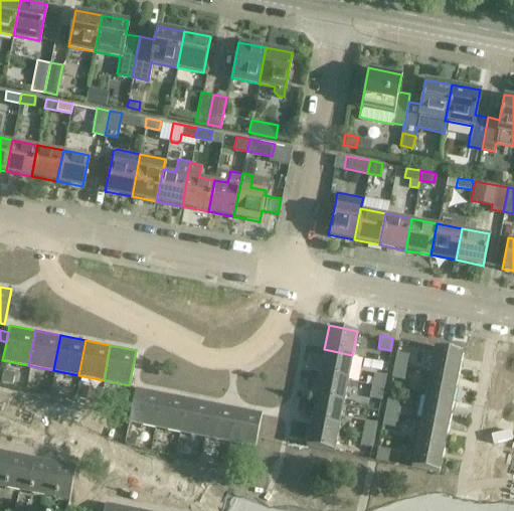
[(462,351),(434,346),(429,370),(457,376),(462,351)]
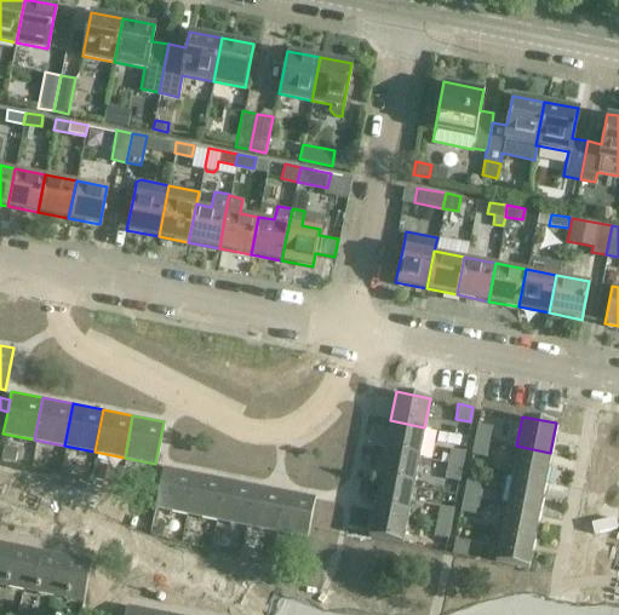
[(384,449),(419,457),(424,427),(390,420),(384,449)]
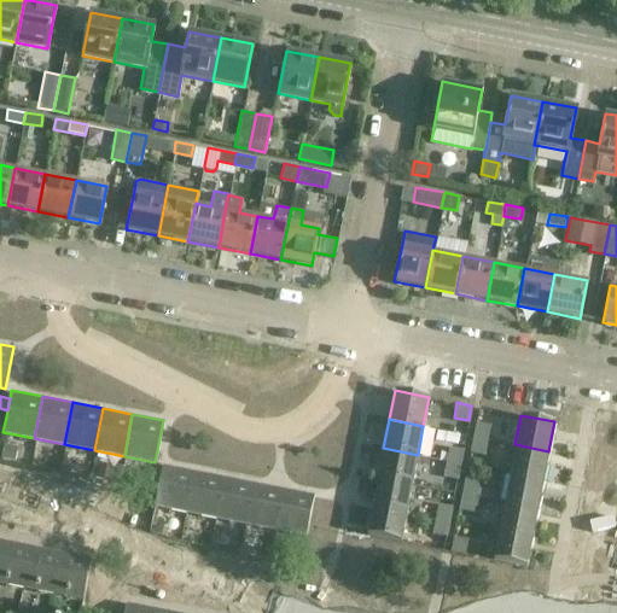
[(472,436),(487,439),(489,424),(475,421),(472,436)]
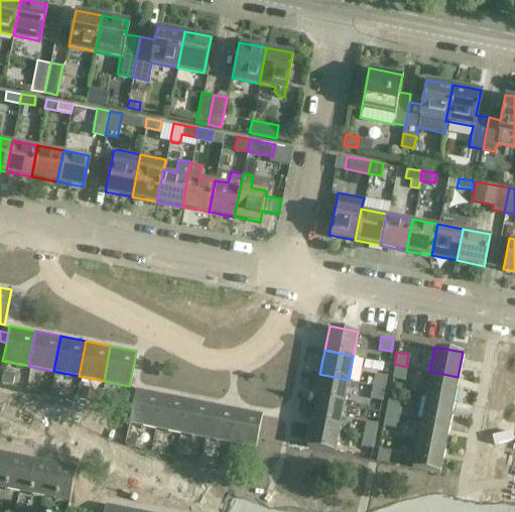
[(406,367),(394,364),(392,376),(404,378),(406,367)]
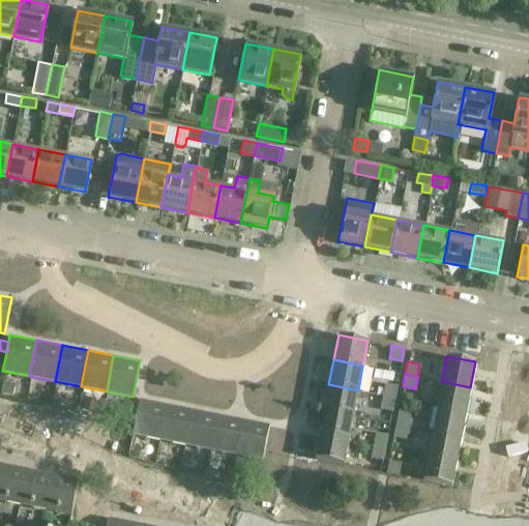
[(3,380),(1,392),(3,392),(11,395),(15,382),(3,380)]
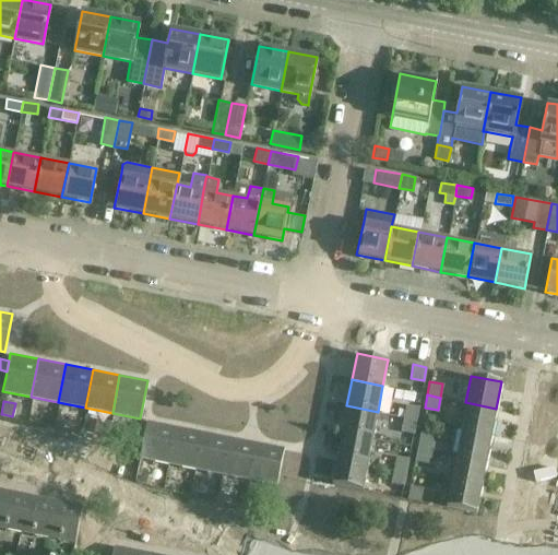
[(496,409),(465,402),(461,428),(491,434),(496,409)]
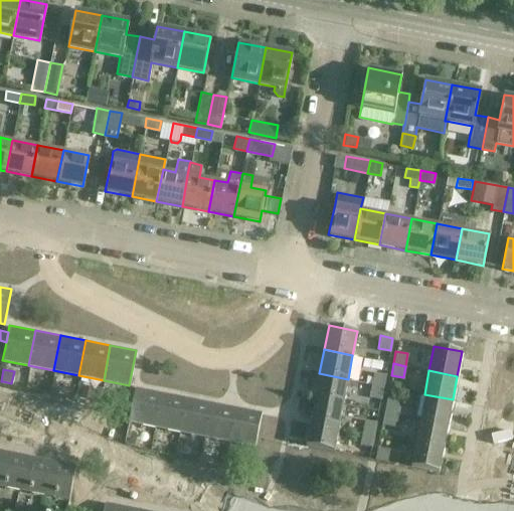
[(371,383),(383,385),(385,373),(373,371),(371,383)]
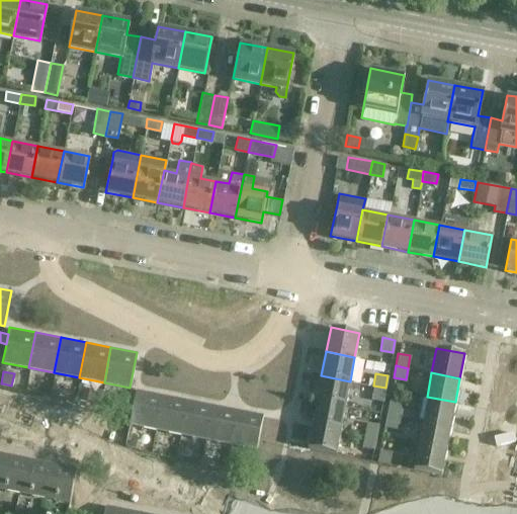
[(317,400),(345,405),(350,381),(321,375),(317,400)]
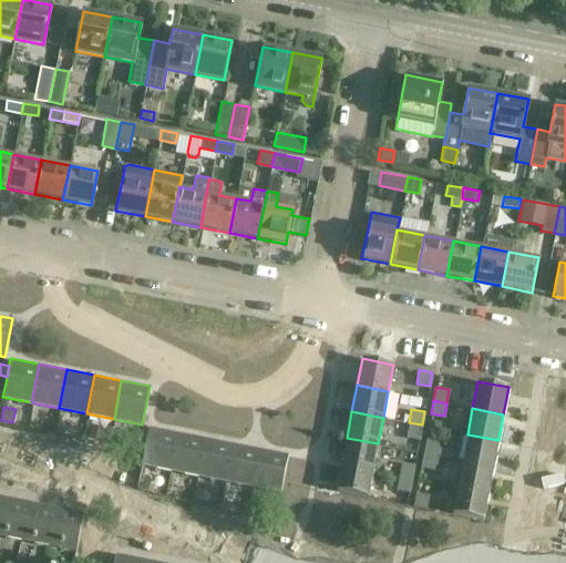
[(405,436),(420,438),(422,425),(409,422),(405,436)]
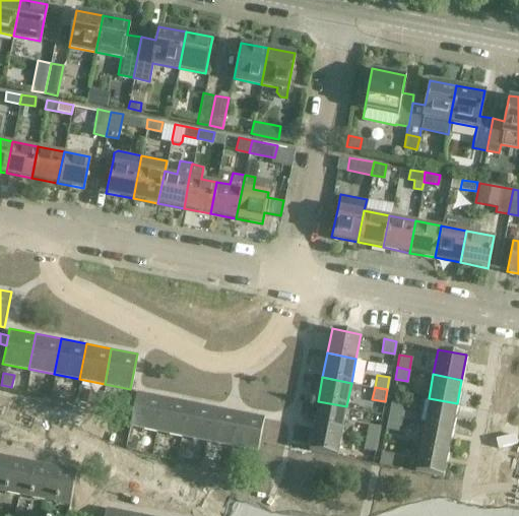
[(50,395),(50,396),(57,398),(58,396),(59,390),(51,388),(50,395)]
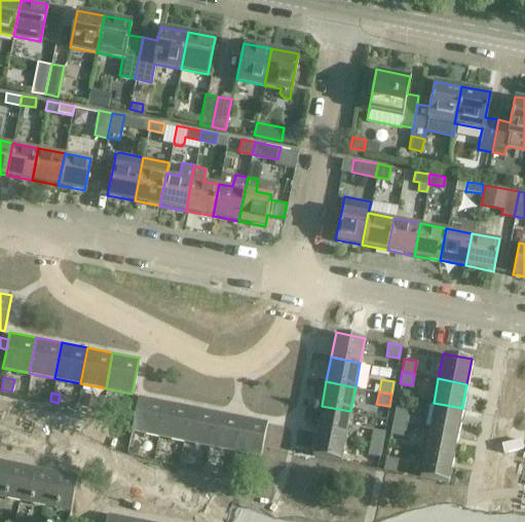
[(104,396),(90,394),(88,406),(102,409),(104,396)]
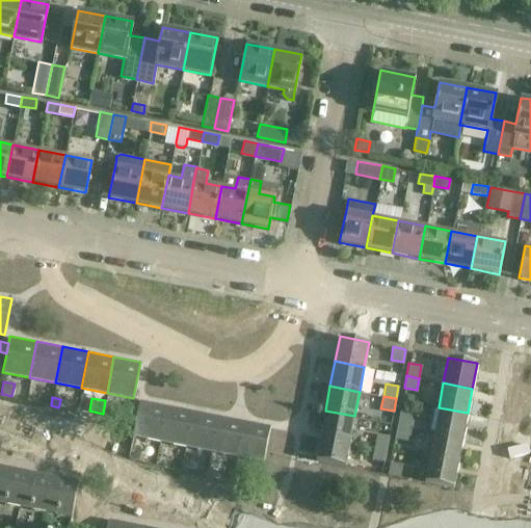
[(135,421),(132,436),(159,441),(165,404),(139,399),(137,407),(135,421)]
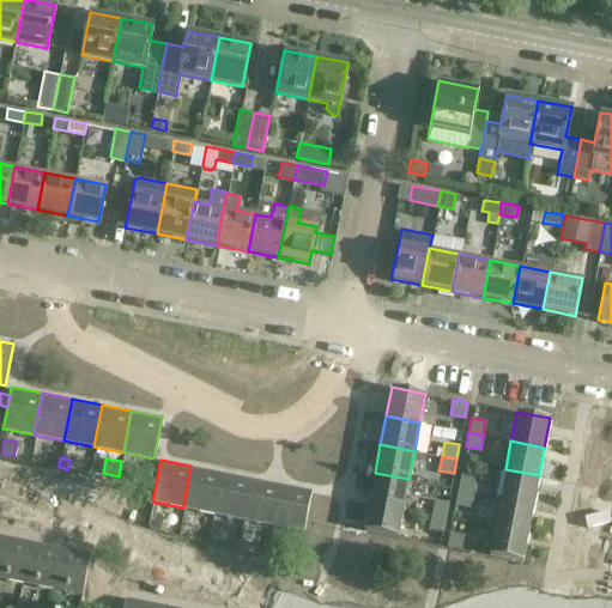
[(191,466),(183,508),(212,514),(220,472),(191,466)]
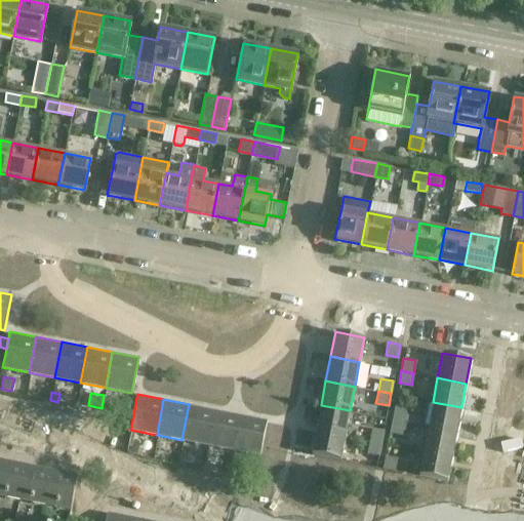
[(135,402),(127,401),(124,413),(127,414),(133,415),(135,402)]
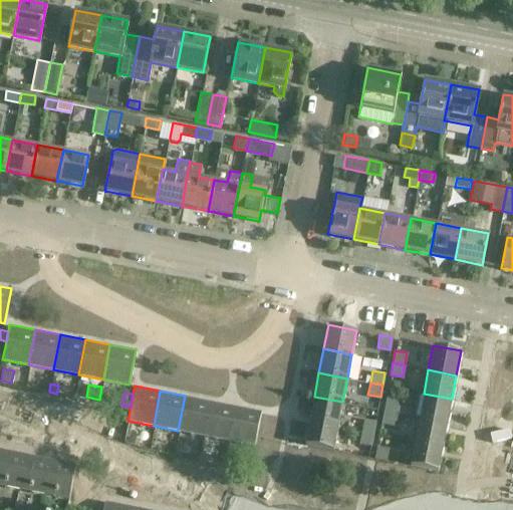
[(452,399),(424,394),(419,417),(447,423),(452,399)]
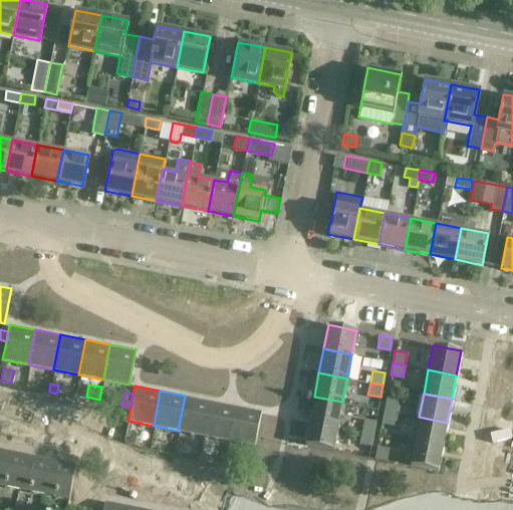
[(185,396),(178,431),(203,436),(210,401),(185,396)]
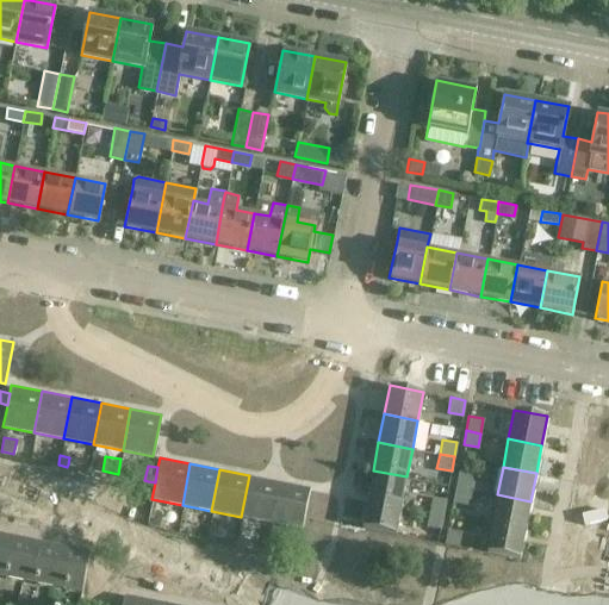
[(367,498),(401,505),(406,476),(373,471),(367,498)]
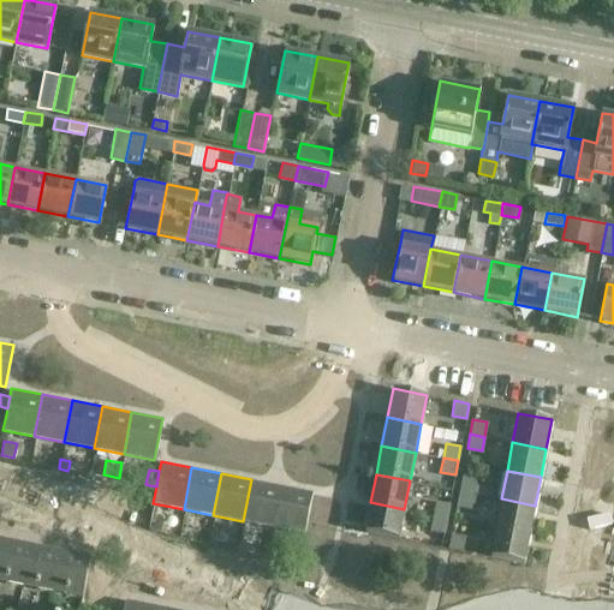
[(476,478),(462,476),(459,490),(474,494),(490,497),(493,488),(475,484),(476,478)]
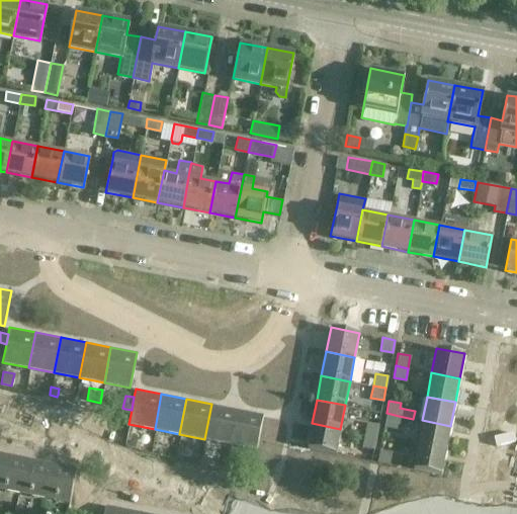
[(211,404),(204,439),(230,443),(237,409),(211,404)]
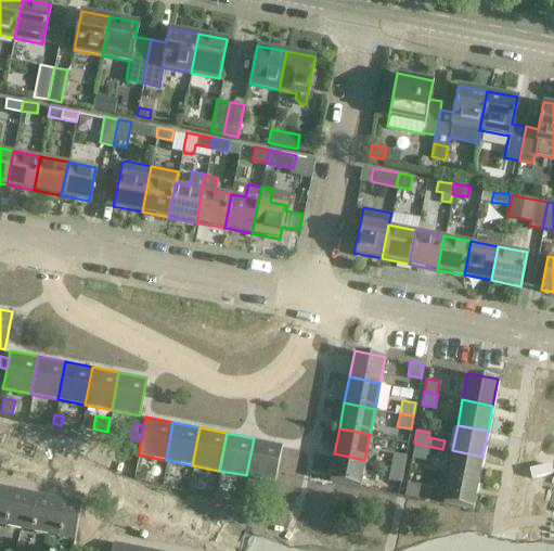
[(274,481),(281,444),(254,438),(246,475),(274,481)]
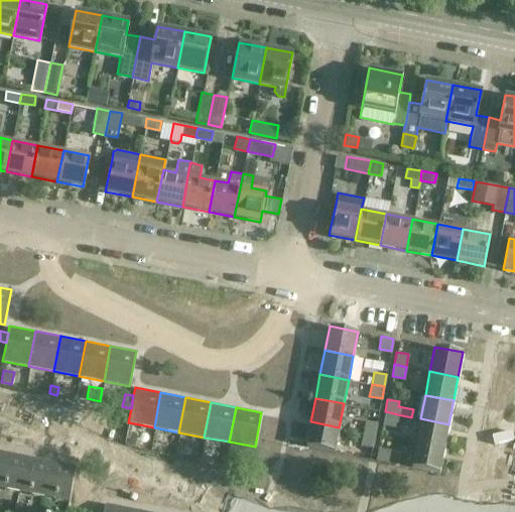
[(397,414),(385,411),(382,423),(395,425),(397,414)]
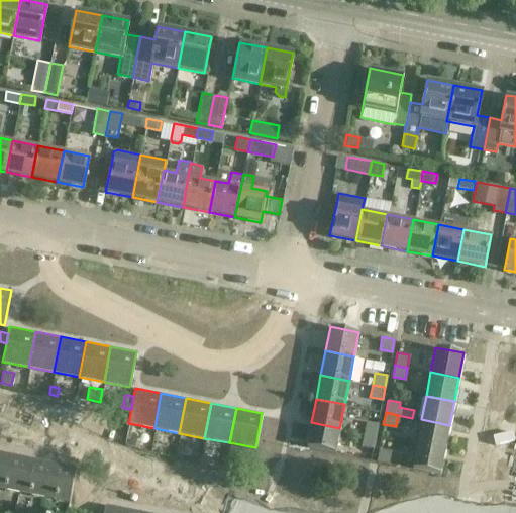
[(449,425),(421,419),(416,443),(445,448),(449,425)]
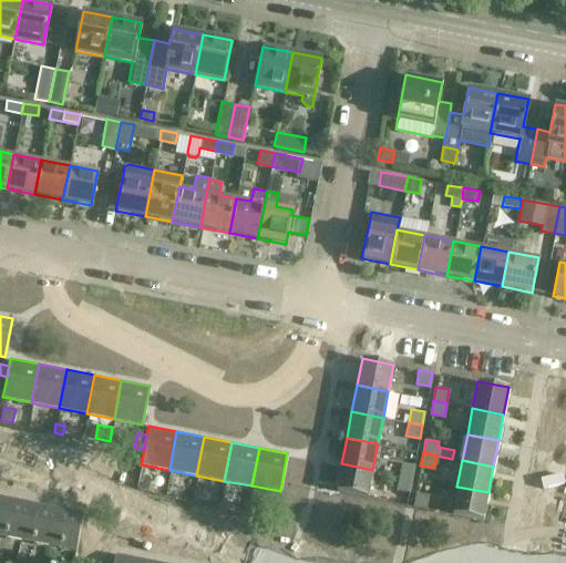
[(398,474),(412,478),(414,464),(401,461),(398,474)]
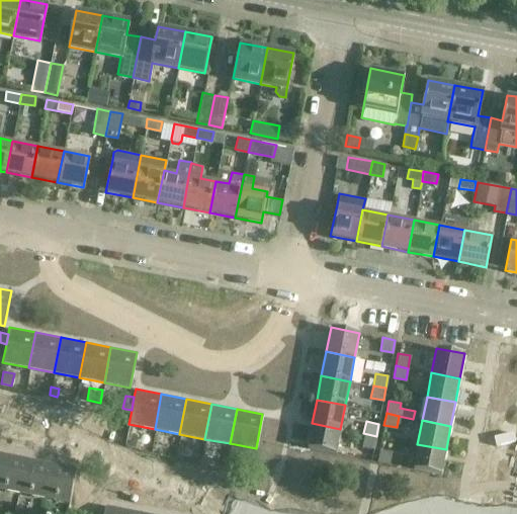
[(307,447),(335,453),(340,429),(312,423),(307,447)]
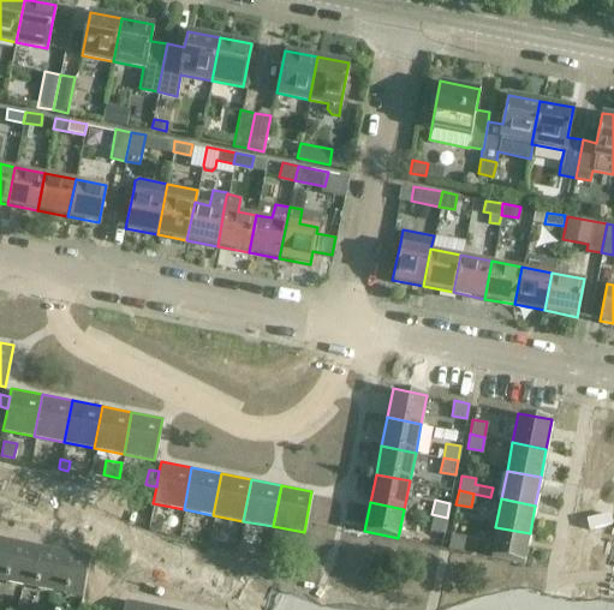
[(429,528),(443,532),(447,518),(431,514),(429,528)]
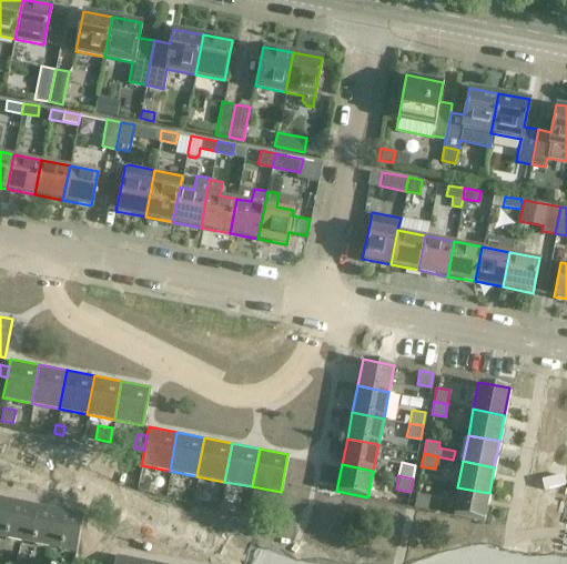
[(453,514),(484,521),(489,493),(457,487),(453,514)]
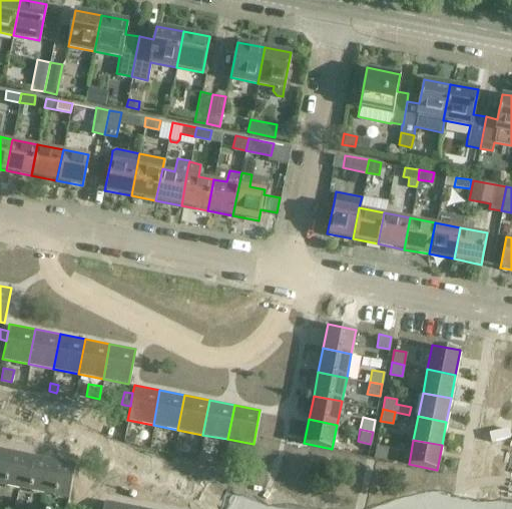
[(376,444),(373,457),(385,460),(388,447),(376,444)]
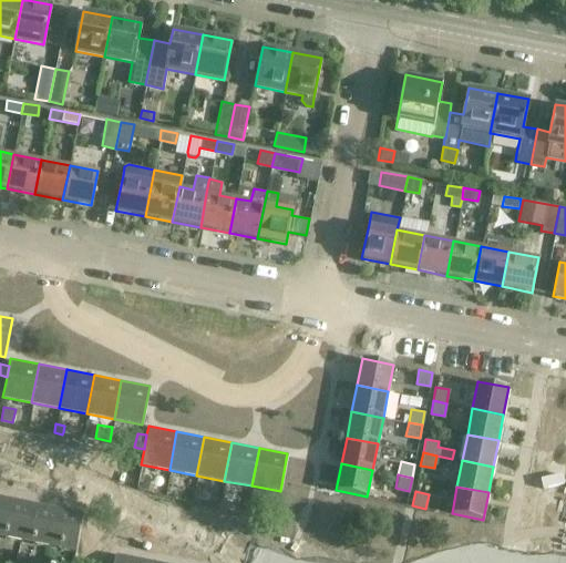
[(0,494),(0,534),(20,539),(27,500),(0,494)]
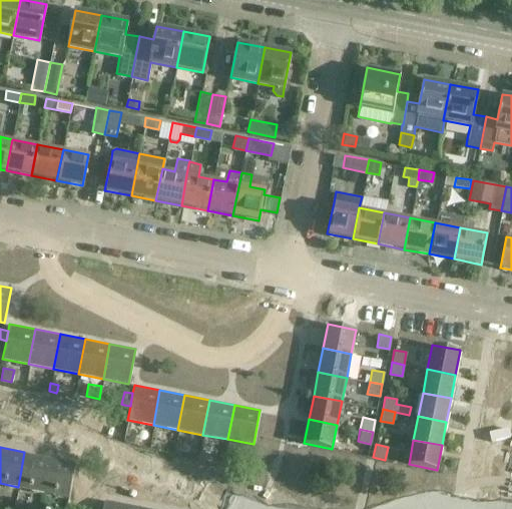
[(24,452),(18,487),(42,492),(49,457),(24,452)]
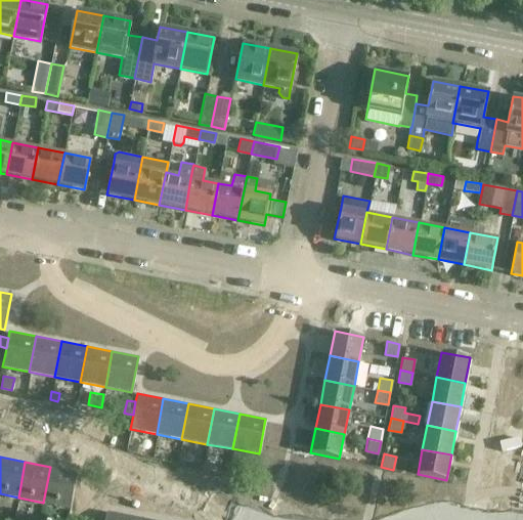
[(50,467),(43,503),(70,508),(77,472),(50,467)]
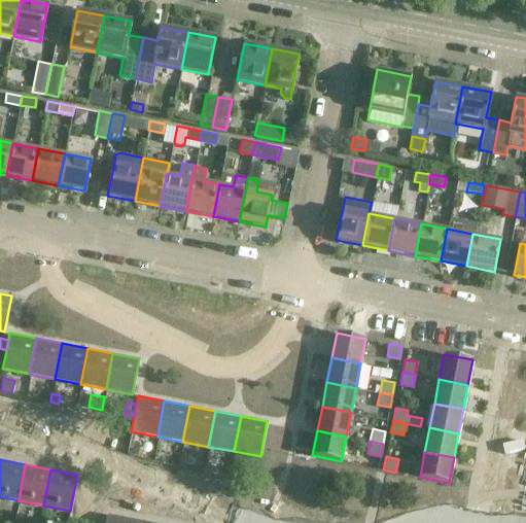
[(107,514),(104,522),(132,522),(133,519),(107,514)]
